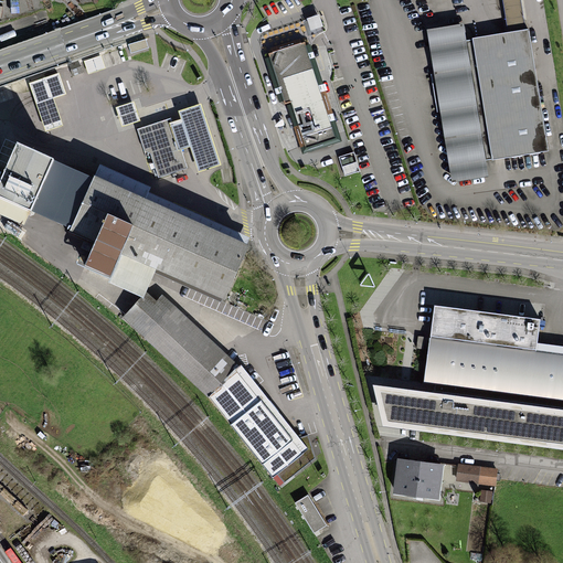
[(505,0),(509,24),(527,21),(522,0),(505,0)]
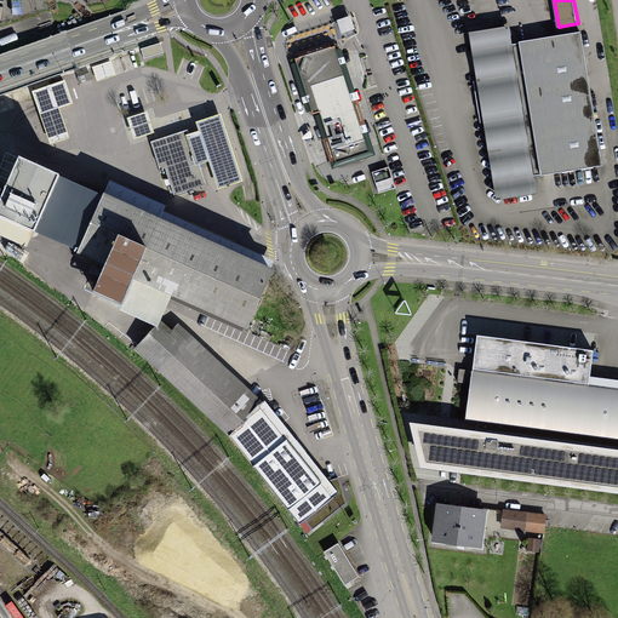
[(602,165),(577,24),(509,36),(533,177),(602,165)]
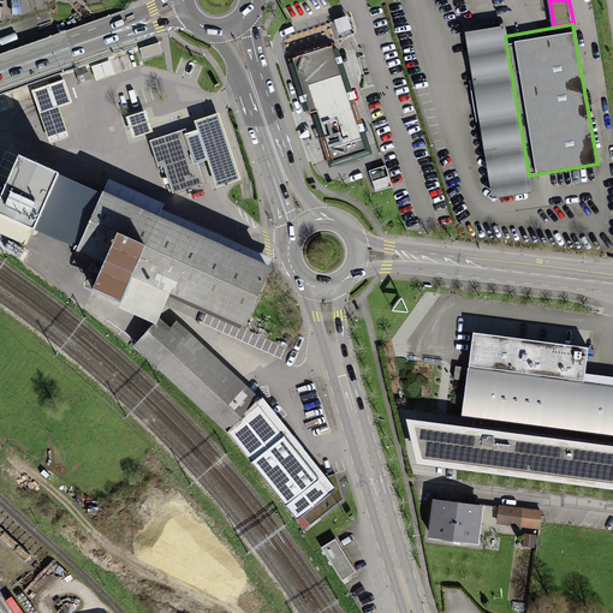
[(523,191),(495,27),(463,33),(489,196),(523,191)]
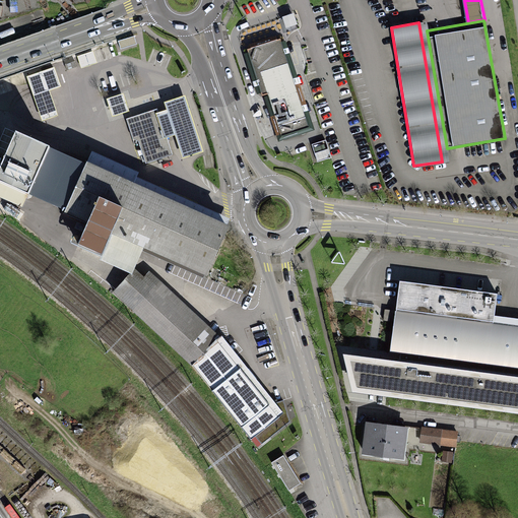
[(310,118),(286,41),(253,50),(277,128),(310,118)]
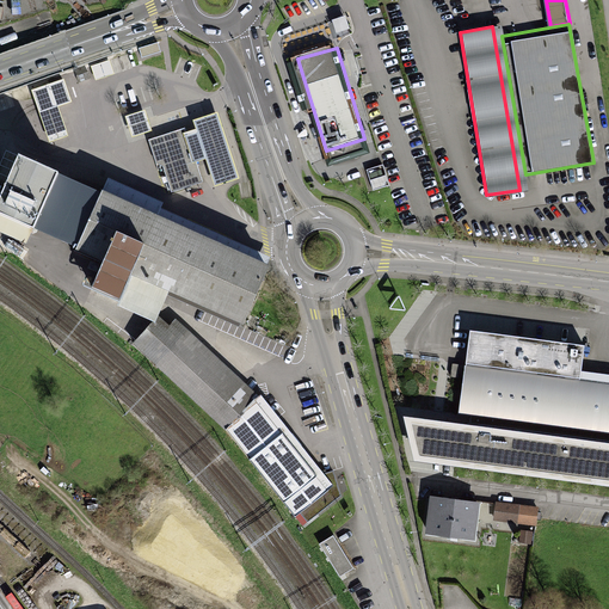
[(112,57),(93,63),(98,78),(117,72),(112,57)]
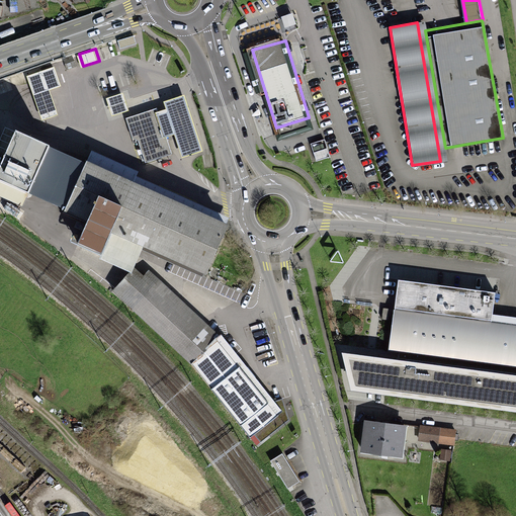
[(56,65),(28,74),(45,118),(60,112),(52,88),(63,84),(56,65)]
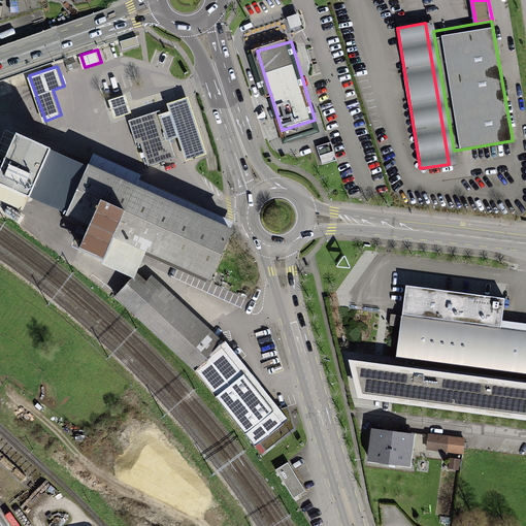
[(127,94),(110,99),(116,117),(132,111),(127,94)]
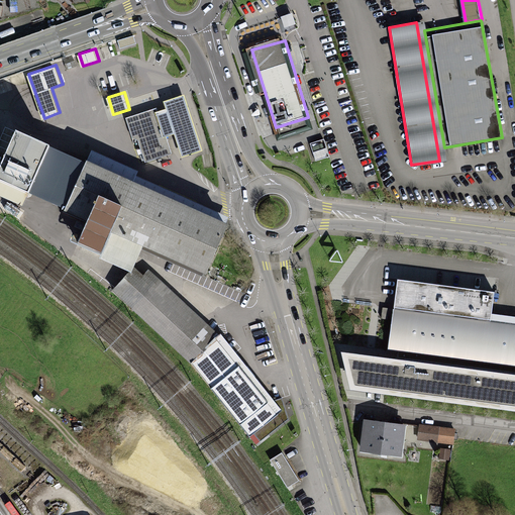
[(201,151),(183,96),(162,103),(166,113),(158,116),(157,116),(163,136),(165,135),(173,133),(181,158),(201,151)]
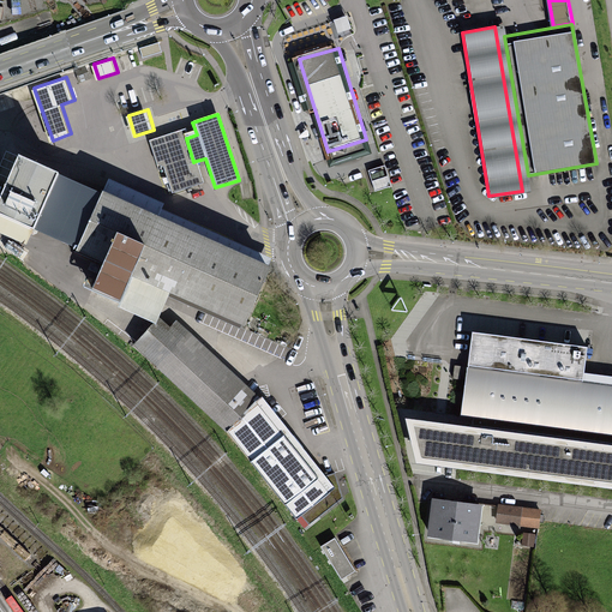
[(186,138),(187,138),(185,131),(149,143),(156,163),(167,168),(175,192),(203,183),(196,161),(193,162),(186,138)]
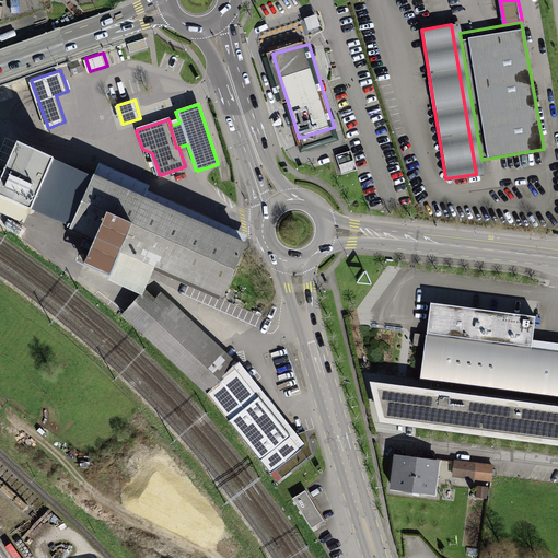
[(246,245),(6,137),(0,148),(0,209),(82,246),(73,267),(135,293),(141,297),(143,292),(154,267),(222,298),(246,245)]
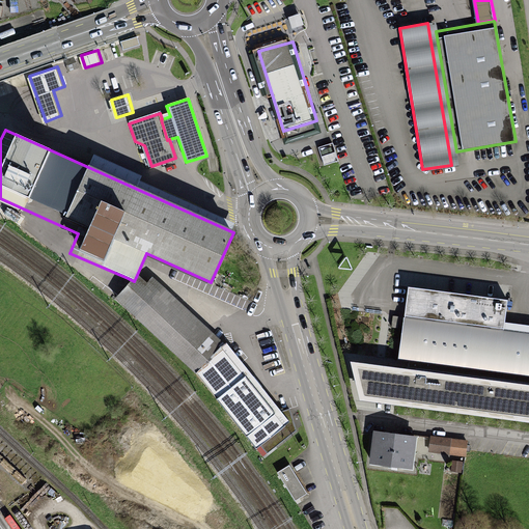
[(128,278),(111,298),(198,371),(225,340),(149,276),(144,283),(136,277),(134,281),(128,278)]
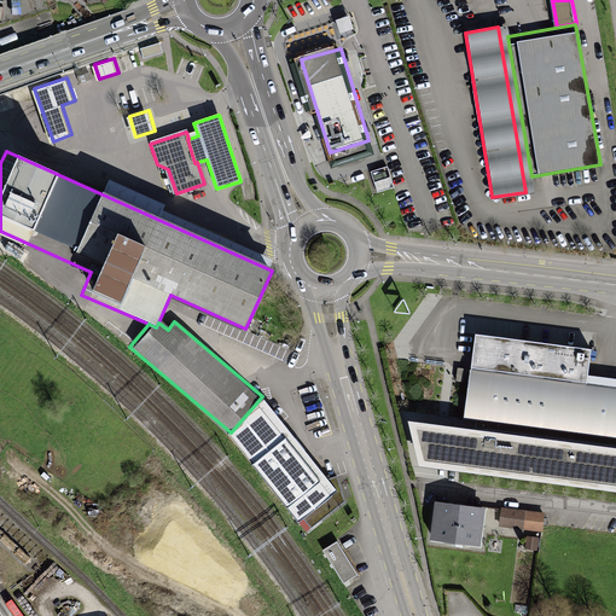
[(593,350),(475,335),(464,418),(615,436),(615,379),(590,376),(593,350)]
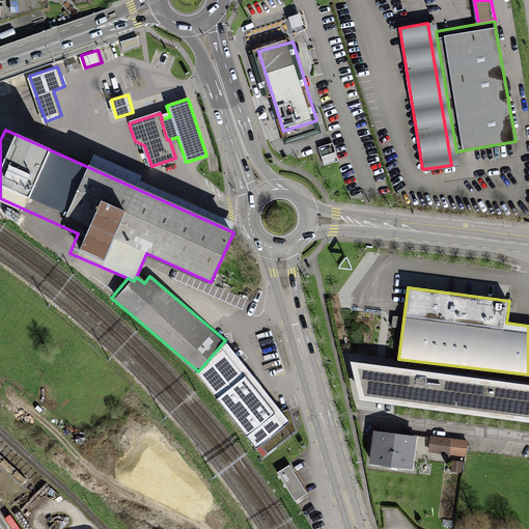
[(225,340),(198,371),(258,449),(289,421),(225,340)]
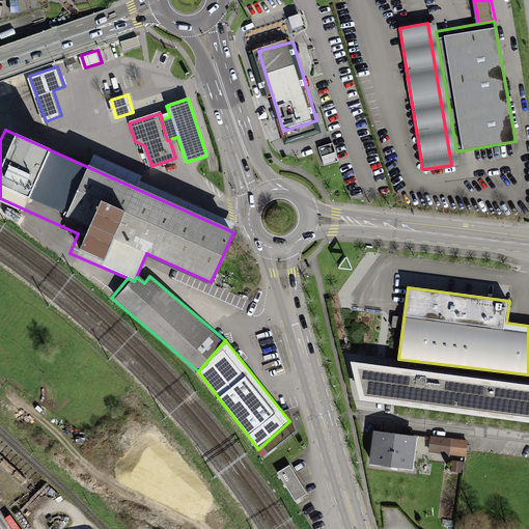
[(528,384),(350,362),(361,400),(528,422),(528,384)]
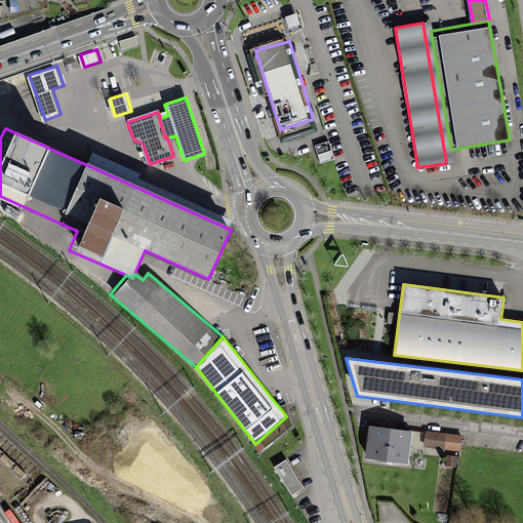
[(411,429),(372,424),(368,453),(407,458),(411,429)]
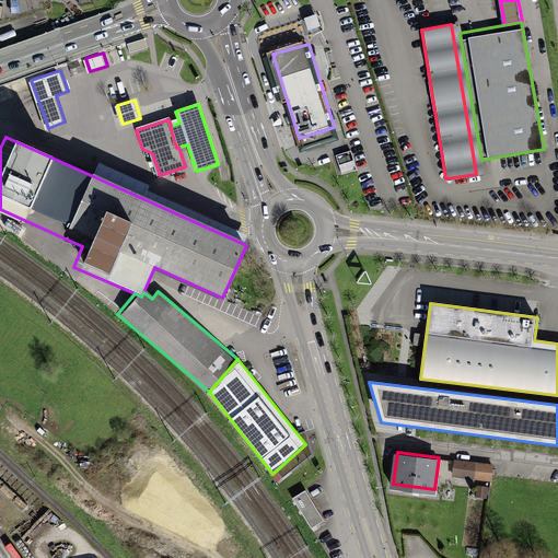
[(495,464),(457,460),(456,472),(492,477),(495,464)]
